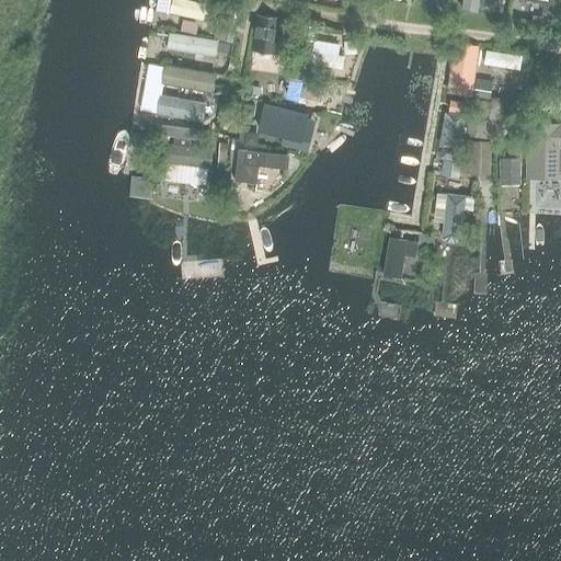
[(420,0),(420,6),(448,11),(450,0),(420,0)]
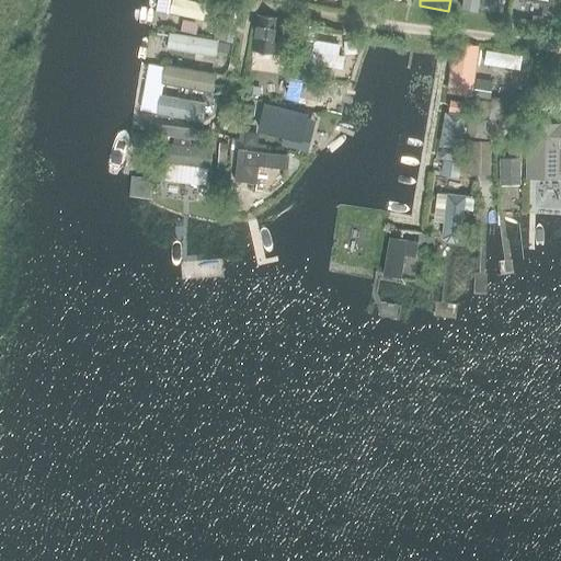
[(480,0),(464,0),(462,11),(479,13),(480,0)]
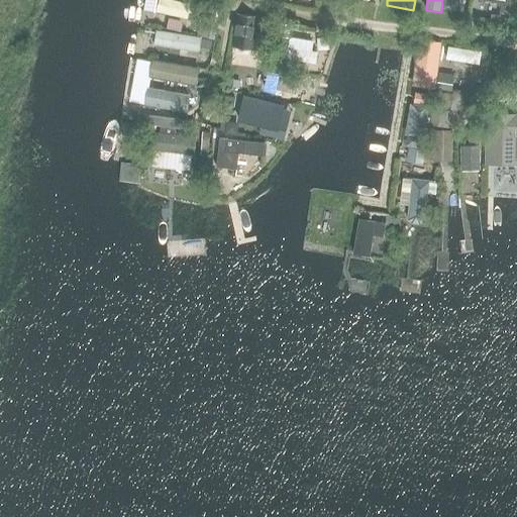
[(476,0),(501,5),(497,24),(508,26),(513,0),(476,0)]
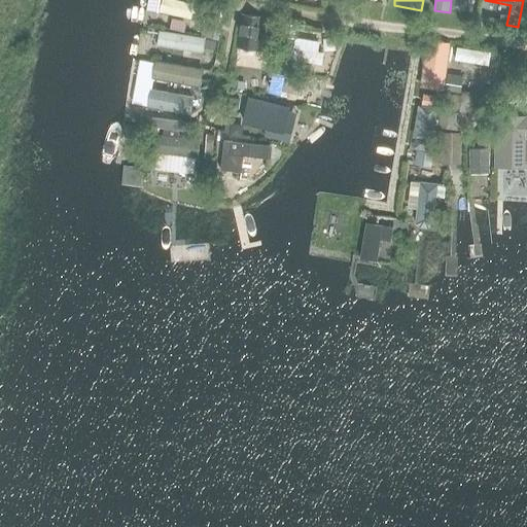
[(195,7),(162,1),(160,12),(192,19),(195,7)]
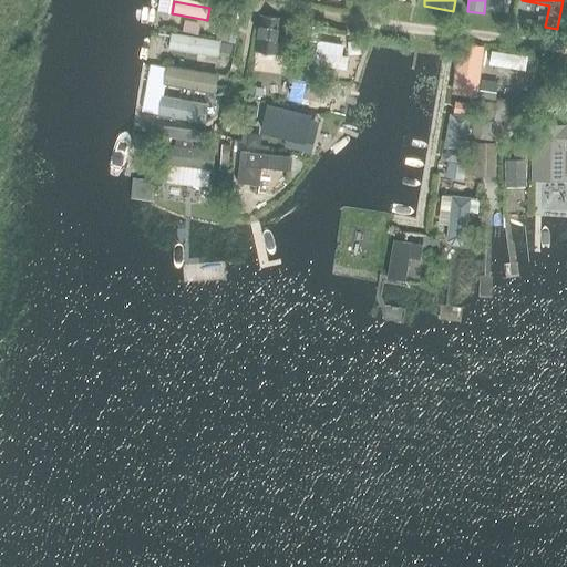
[(285,19),(258,16),(253,59),(271,61),(272,54),(281,55),(285,19)]
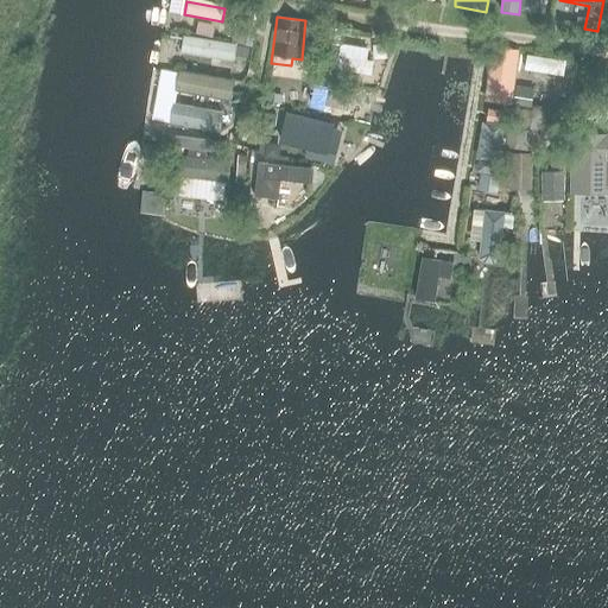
[(229,32),(215,30),(214,39),(217,39),(216,44),(181,37),(178,50),(221,58),(225,42),(227,42),(229,32)]
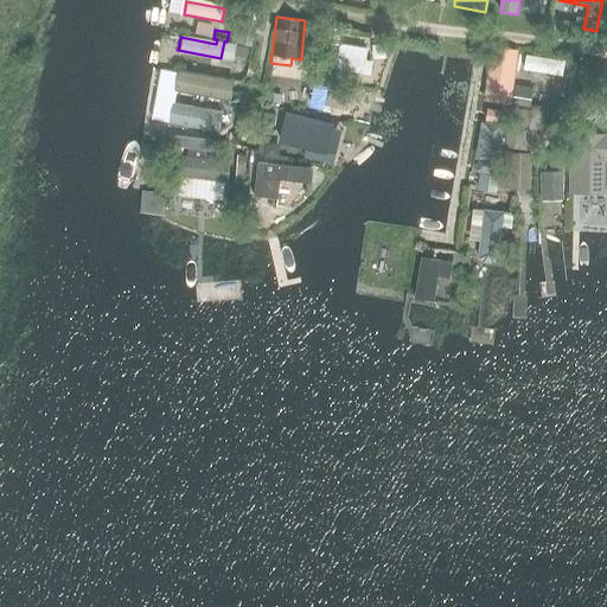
[(254,37),(234,32),(231,42),(253,46),(254,37)]
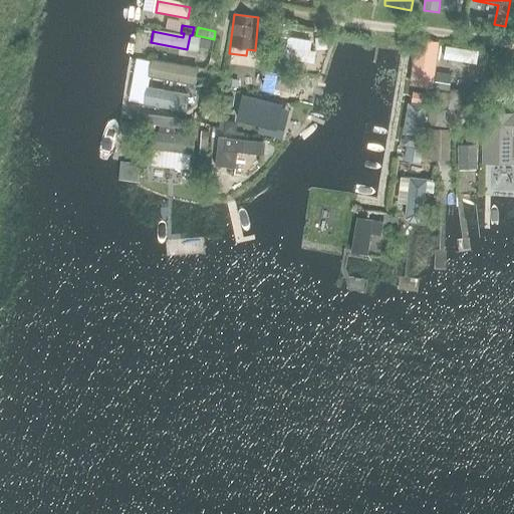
[(308,42),(286,39),(285,48),(276,47),(275,58),(312,64),(314,52),(307,51),(308,42)]
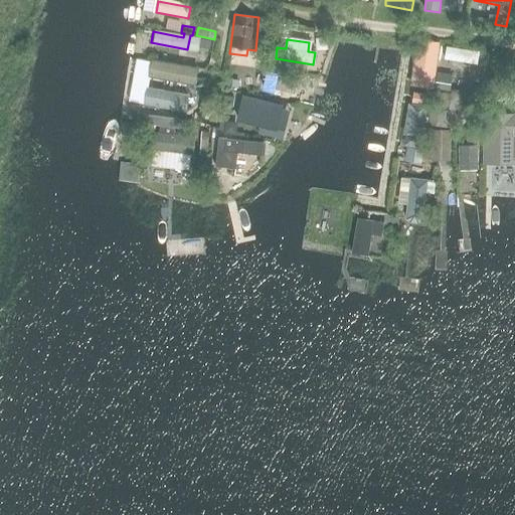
[(409,86),(433,89),(439,42),(416,39),(409,86)]
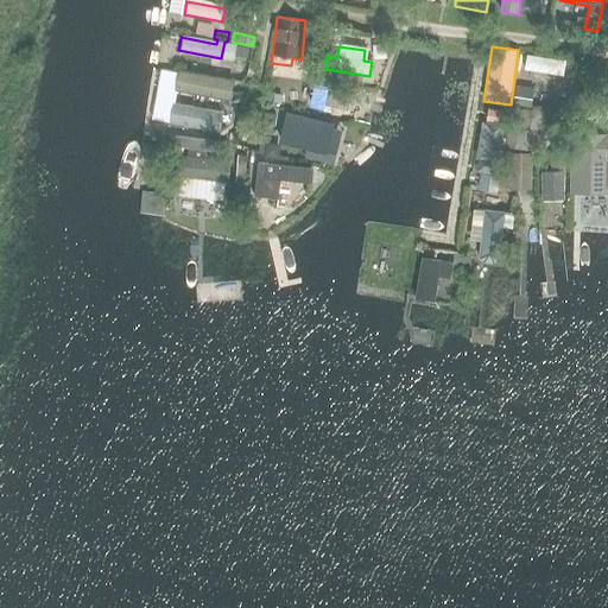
[(563,59),(525,55),(523,70),(561,75),(563,59)]
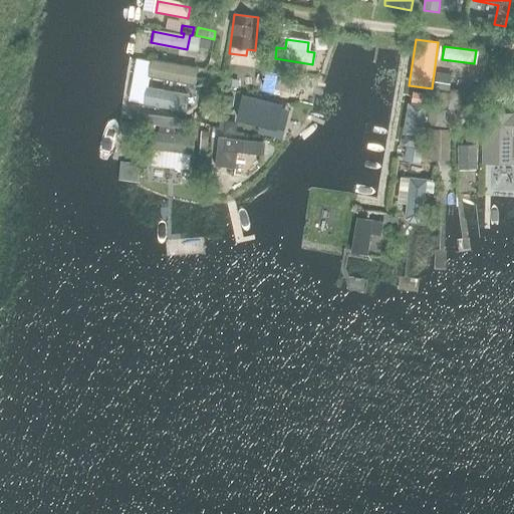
[(180,68),(147,62),(145,74),(179,79),(180,68)]
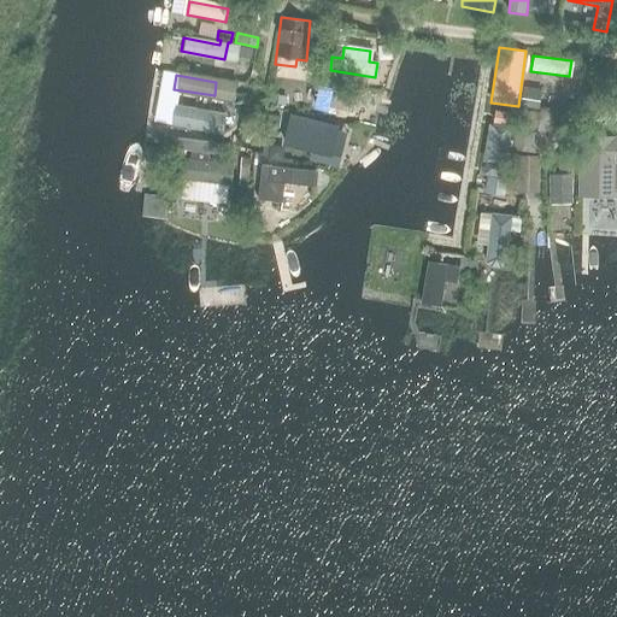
[(348,109),(313,101),(311,115),(347,121),(348,109)]
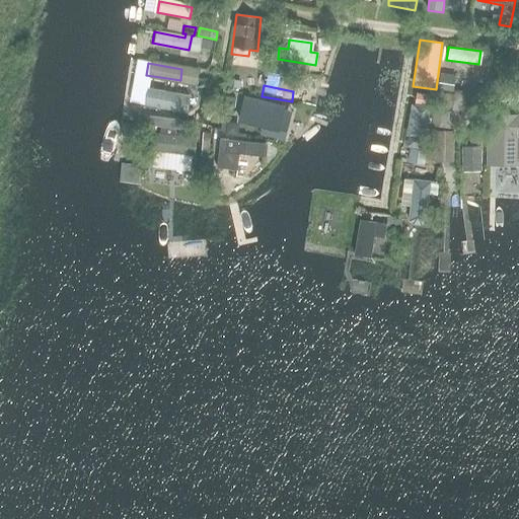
[(189,96),(146,89),(143,106),(186,114),(189,96)]
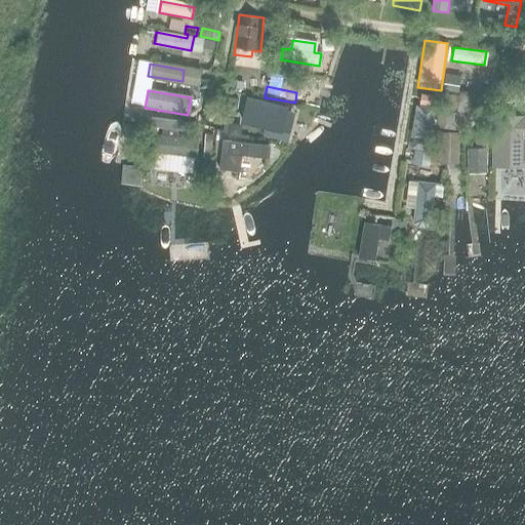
[(474,109),(477,92),(463,90),(460,107),(474,109)]
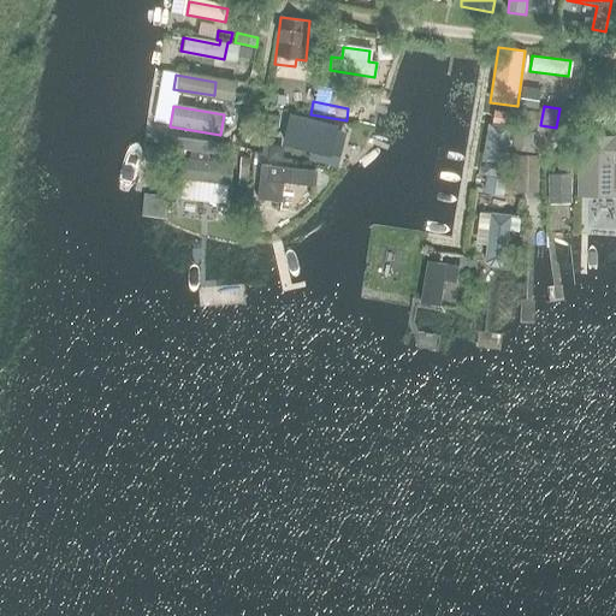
[(539,113),(517,110),(511,149),(540,154),(542,147),(546,148),(549,136),(535,134),(539,113)]
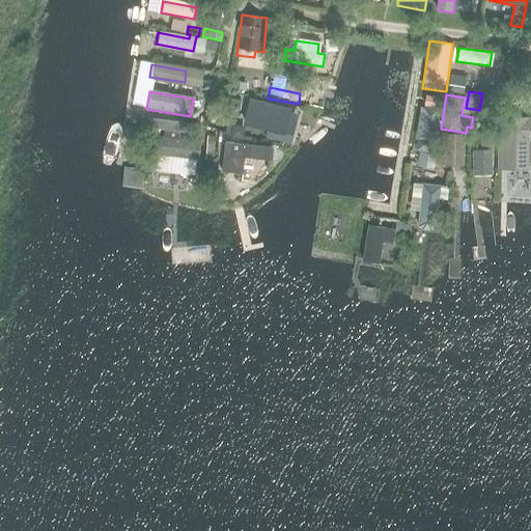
[(296,146),(298,122),(285,110),(273,108),(269,145),(282,146),(282,144),(296,146)]
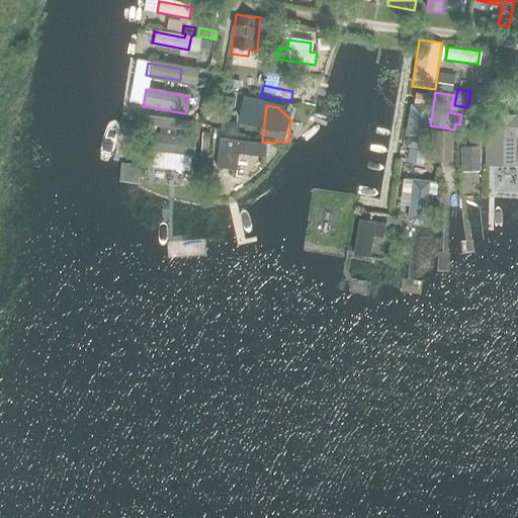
[(425,137),(430,109),(419,107),(411,105),(405,134),(414,135),(425,137)]
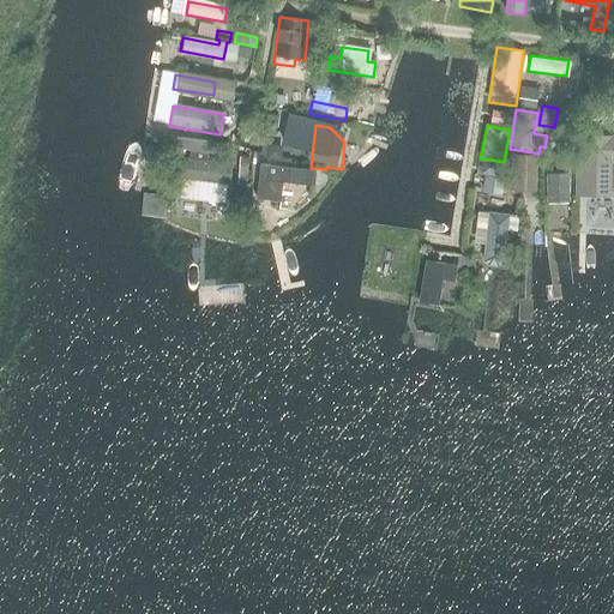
[(577,197),(613,196),(613,136),(597,136),(579,136),(577,136),(577,149),(577,197)]
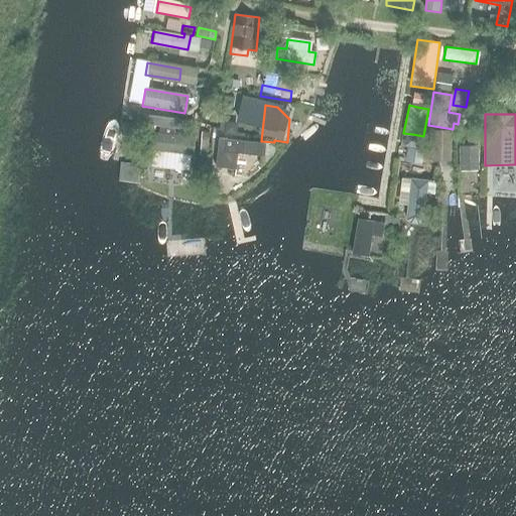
[(227,120),(225,132),(238,134),(239,127),(233,121),(227,120)]
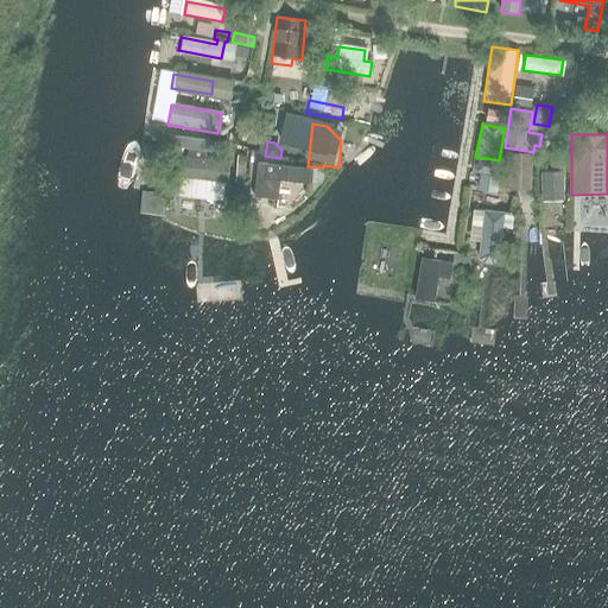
[(562,171),(562,154),(549,156),(549,171),(549,172),(540,172),(540,201),(562,201),(562,172),(562,171)]
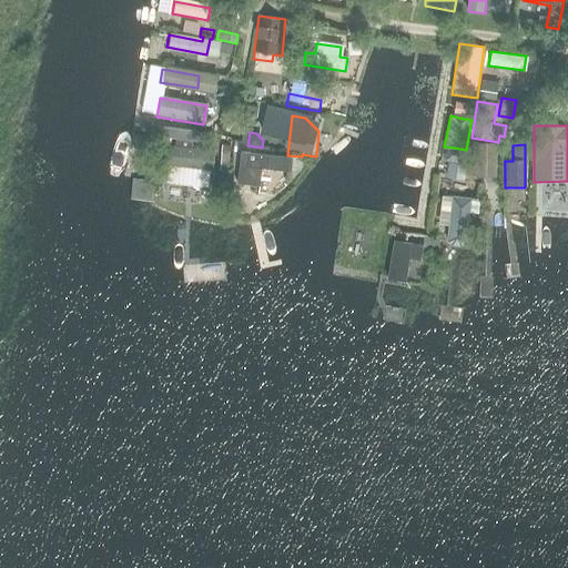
[(211,151),(165,145),(164,164),(210,169),(211,151)]
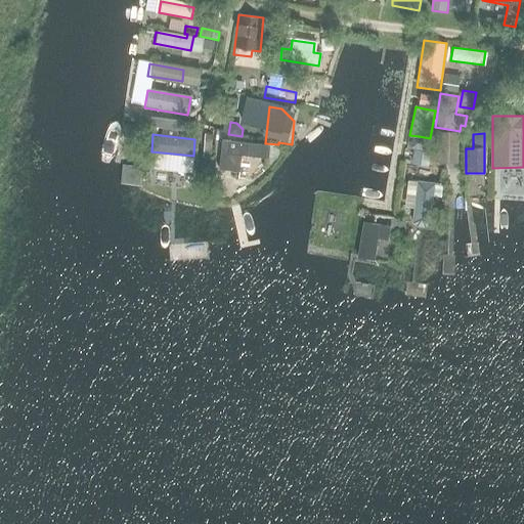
[(455,164),(455,134),(436,134),(436,153),(430,153),(430,164),(455,164)]
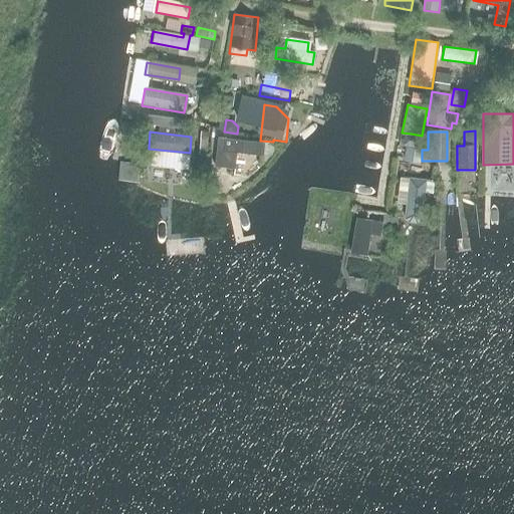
[(262,143),(223,140),(218,140),(216,167),(236,169),(238,153),(261,155),(262,143)]
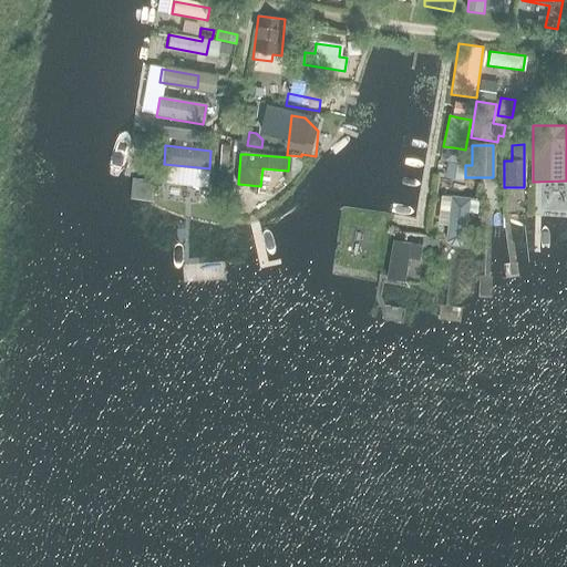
[(477,213),(480,198),(468,197),(449,195),(441,194),(437,225),(445,225),(443,241),(463,244),(466,212),(477,213)]
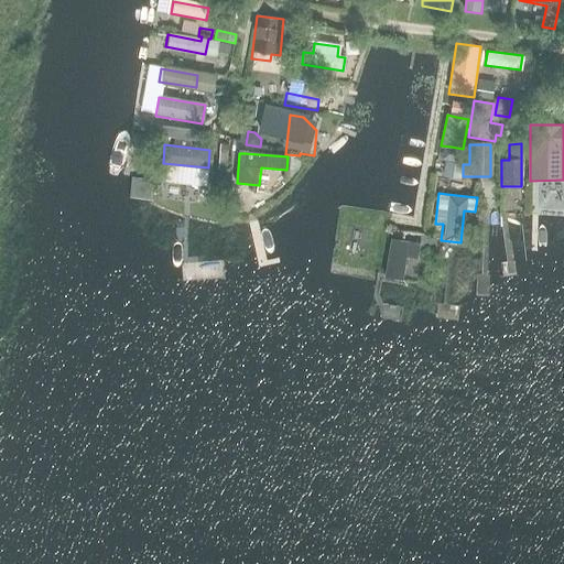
[(418,243),(389,239),(383,278),(400,281),(404,257),(415,259),(418,243)]
